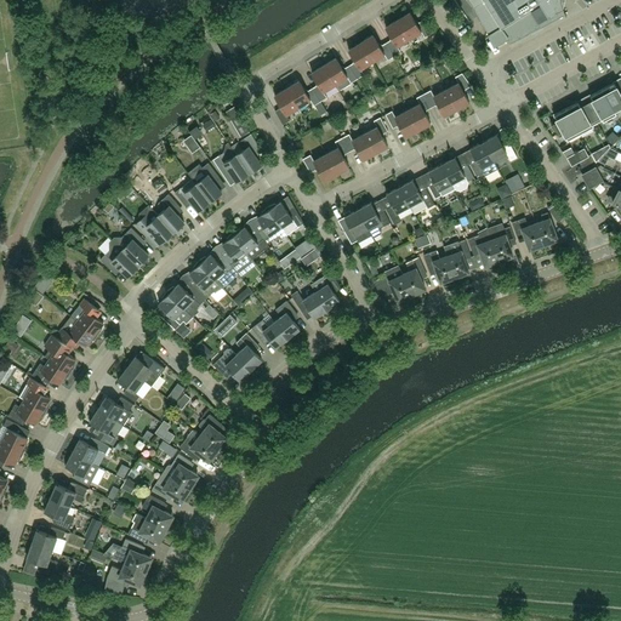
[(466,0),(472,9),(490,36),(501,29),(511,43),(565,15),(567,16),(565,13),(564,11),(564,10),(563,7),(563,5),(562,3),(562,1),(562,0),(466,0)]
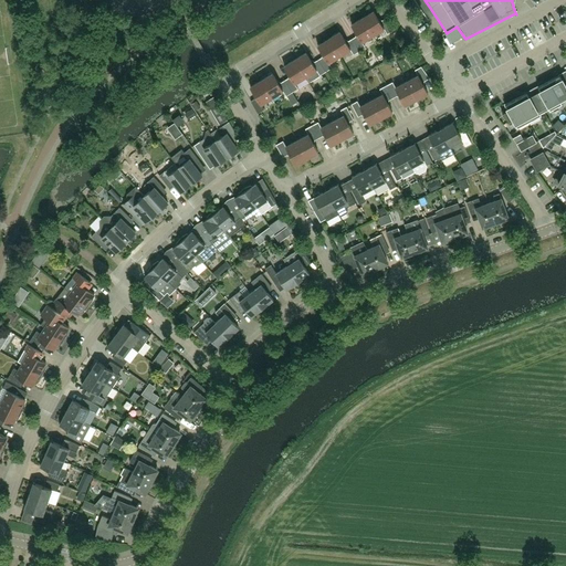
[(374,11),(363,18),(374,35),(384,29),(387,34),(395,29),(387,18),(380,21),(374,11)]
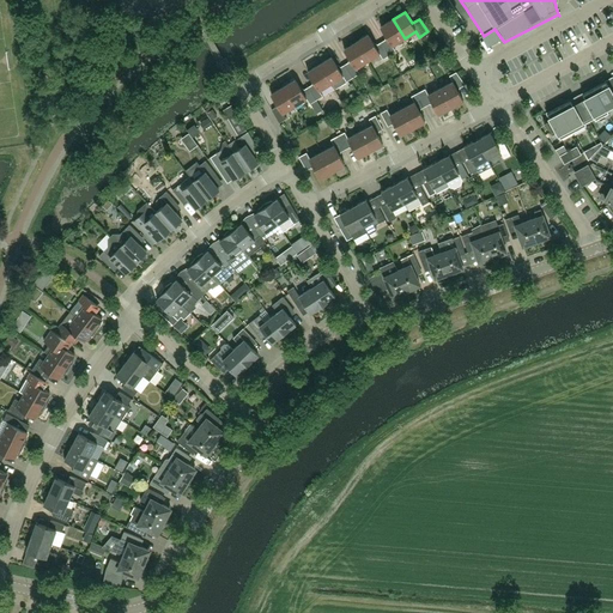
[(389,55),(396,52),(393,46),(405,38),(393,19),(381,26),(388,38),(381,42),(389,55)]
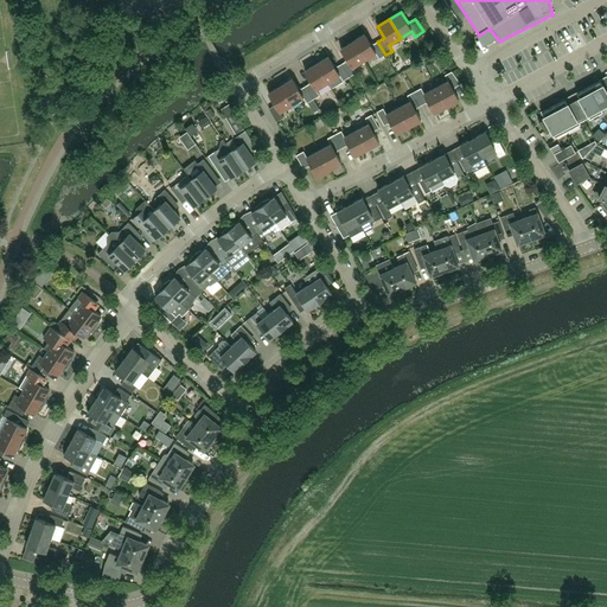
[(379,58),(385,55),(377,42),(371,45),(364,34),(352,42),(364,61),(376,53),(379,58)]
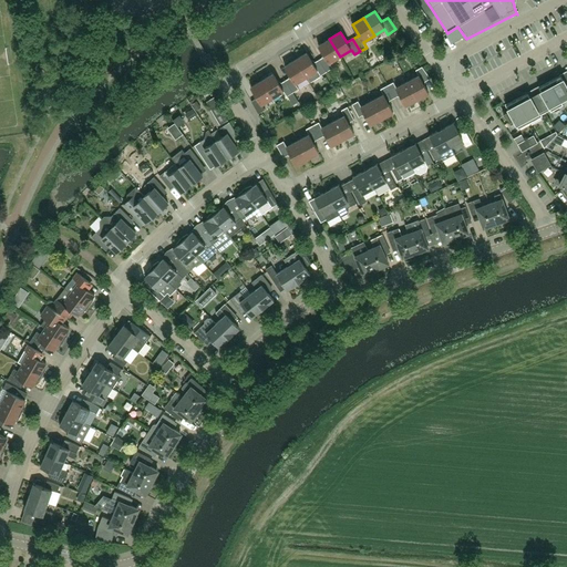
[(332,68),(329,63),(340,57),(329,39),(318,45),(325,55),(319,60),(327,72),(332,68)]
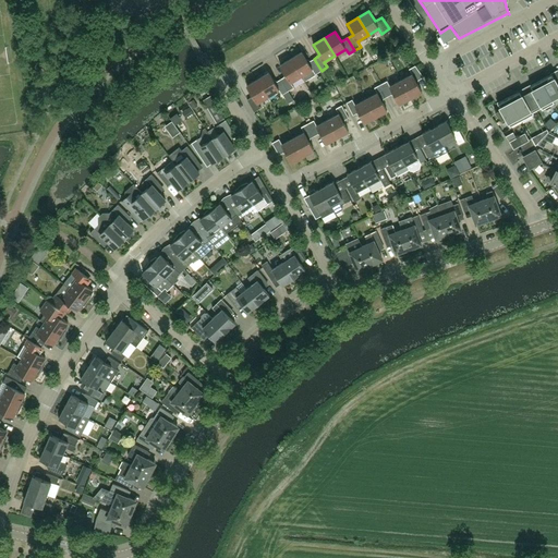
[(315,74),(322,71),(314,59),(308,62),(302,51),(291,59),(302,76),(313,70),(315,74)]
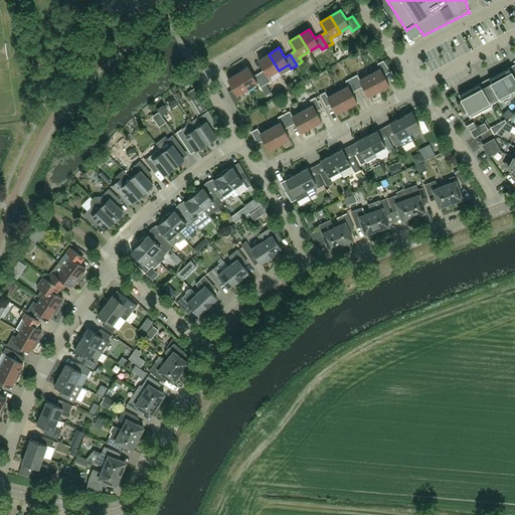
[(269,54),(259,60),(265,69),(259,73),(266,84),(272,80),(269,76),(279,70),(269,54)]
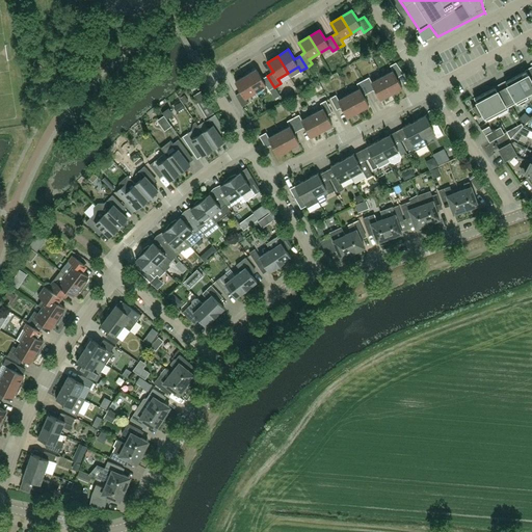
[(393,71),(382,76),(392,94),(402,87),(397,78),(404,74),(396,62),(390,65),(393,71)]
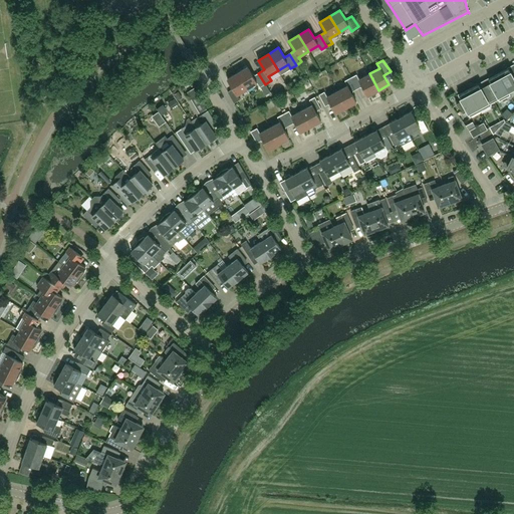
[(260,87),(265,84),(258,73),(253,76),(247,66),(237,72),(247,88),(257,82),(260,87)]
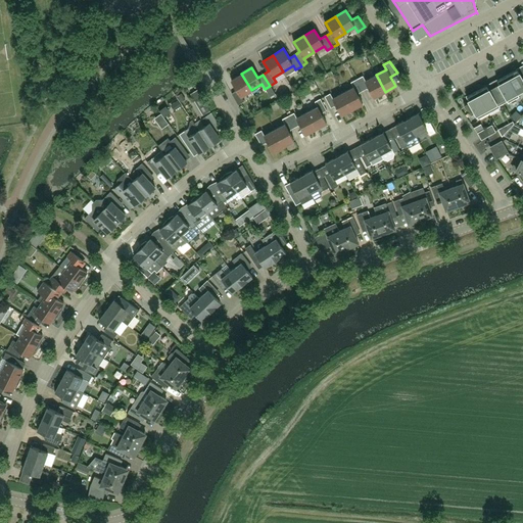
[(517,69),(508,75),(517,93),(522,89),(522,77),(522,79),(517,69)]
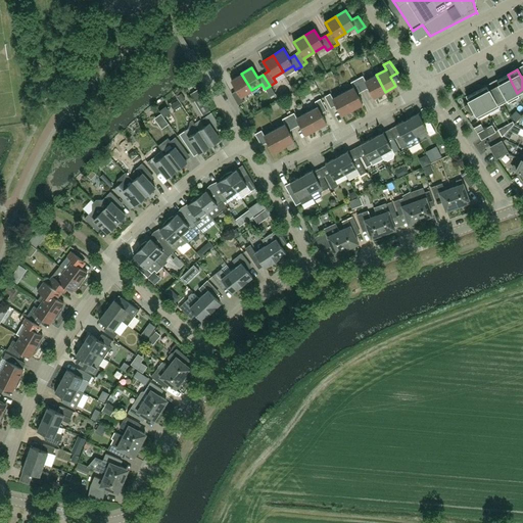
[(238,105),(244,101),(241,96),(251,90),(241,74),(231,80),(237,90),(232,93),(238,105)]
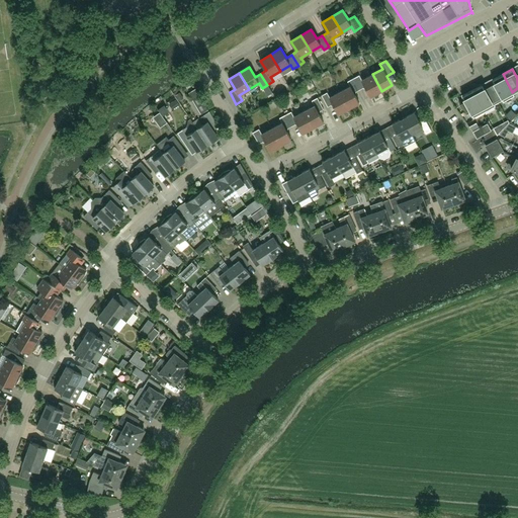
[(359,75),(353,78),(360,90),(365,87),(371,96),(381,91),(372,74),(362,80),(359,75)]
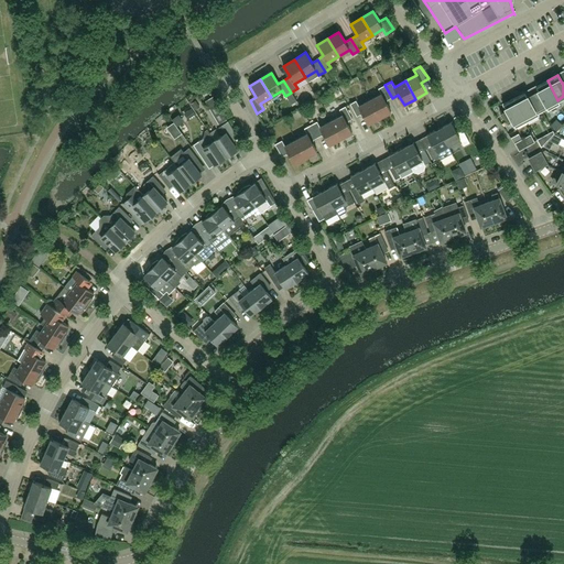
[(541,96),(535,99),(542,110),(548,108),(549,109),(560,104),(557,100),(548,80),(537,86),(541,96)]
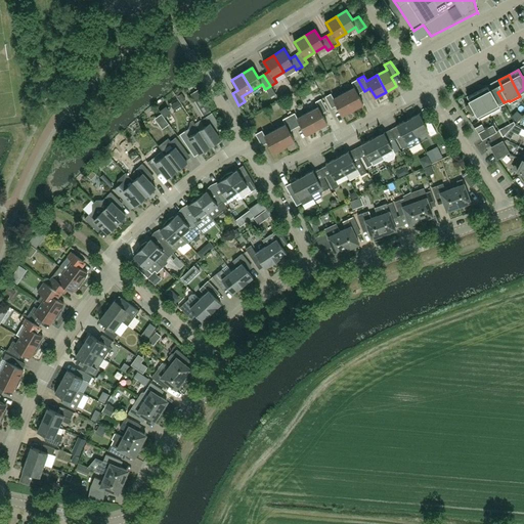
[(354,87),(344,93),(353,110),(363,104),(358,94),(364,91),(357,79),(352,82),(354,87)]
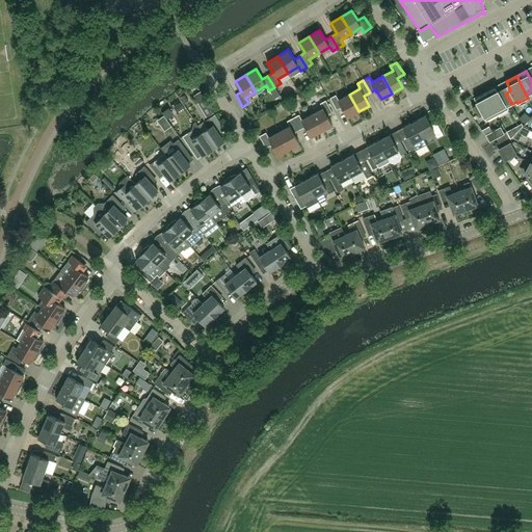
[(506,107),(511,104),(505,94),(500,96),(496,87),(485,92),(497,114),(507,109),(506,107)]
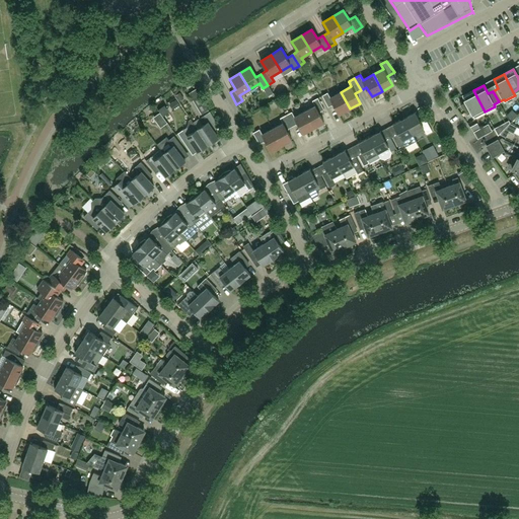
[(197,88),(191,92),(203,114),(209,109),(197,88)]
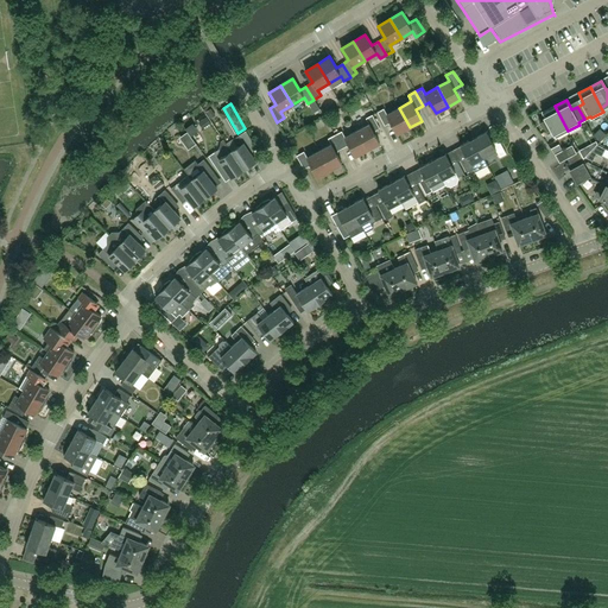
[(556,137),(568,131),(555,106),(543,112),(546,119),(539,122),(548,133),(552,131),(556,137)]
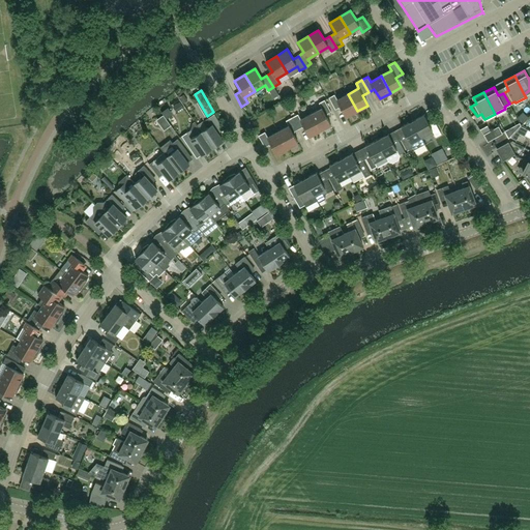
[(357,111),(348,94),(337,99),(334,94),(329,97),(335,110),(341,107),(347,117),(357,111)]
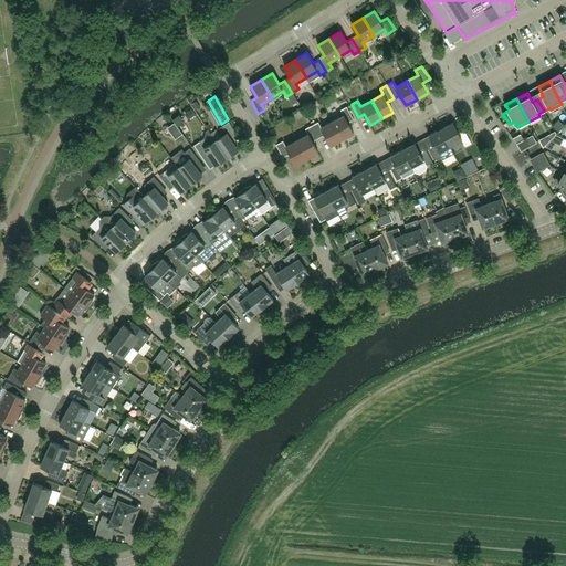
[(344,115),(333,122),(343,139),(354,134),(348,123),(354,119),(347,106),(341,109),(344,115)]
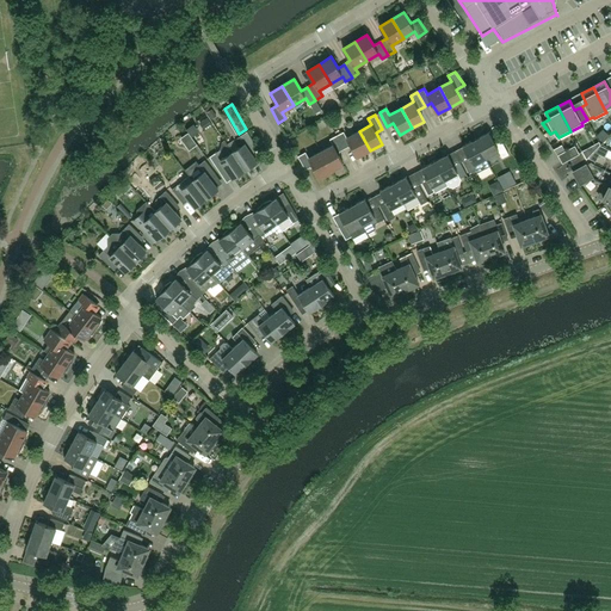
[(233,152),(245,171),(251,167),(255,168),(255,162),(257,162),(250,152),(257,147),(247,131),(234,140),(239,147),(233,152)]
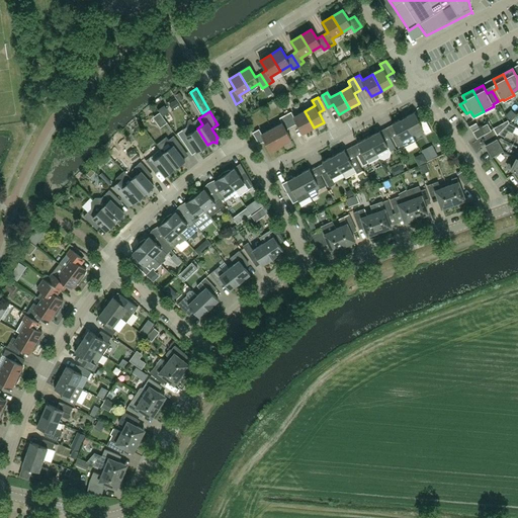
[(291,111),(285,114),(291,126),(297,123),(303,134),(314,127),(305,111),(294,116),(291,111)]
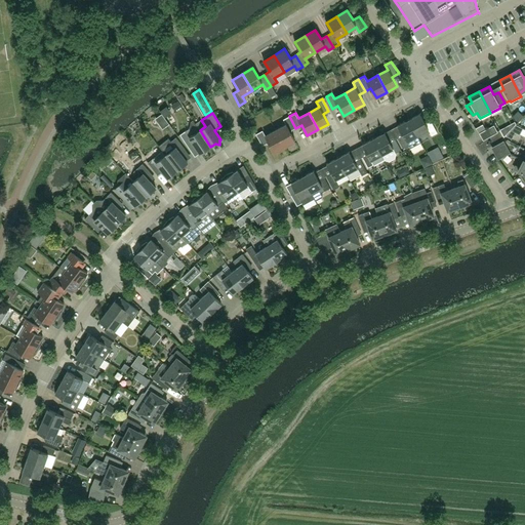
[(429,130),(432,136),(437,133),(431,120),(426,123),(419,114),(409,120),(417,135),(429,130)]
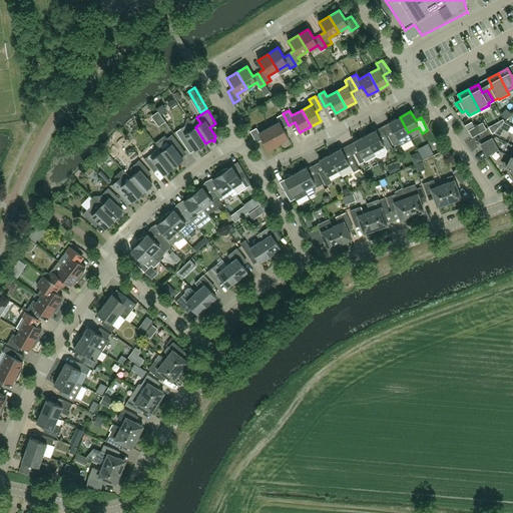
[(280,121),(270,127),(279,143),(289,138),(284,128),(289,125),(283,113),(277,116),(280,121)]
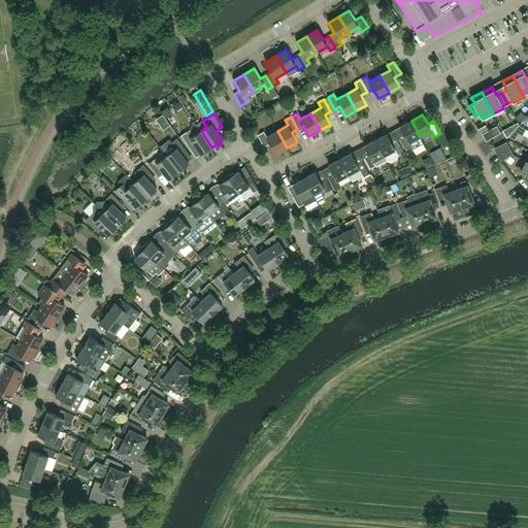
[(420,136),(411,121),(400,127),(405,136),(400,139),(405,150),(411,146),(413,149),(423,142),(420,136)]
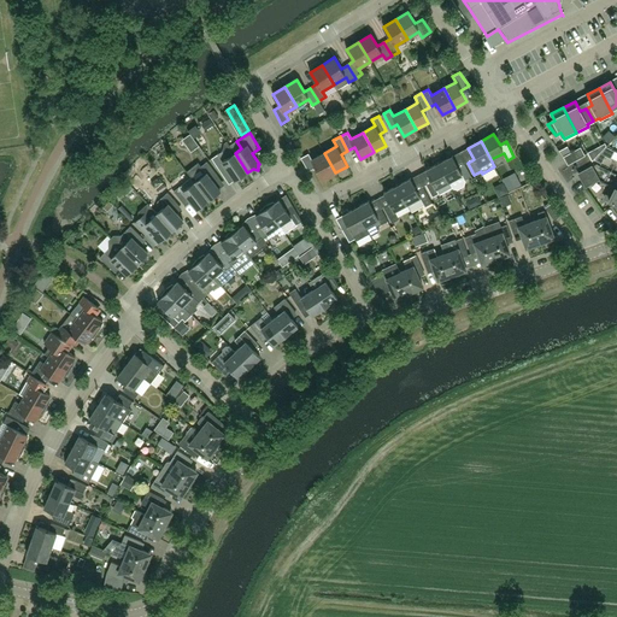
[(236,180),(241,181),(242,176),(247,172),(235,153),(228,142),(224,144),(223,151),(212,158),(222,174),(228,169),(235,181),(236,180)]
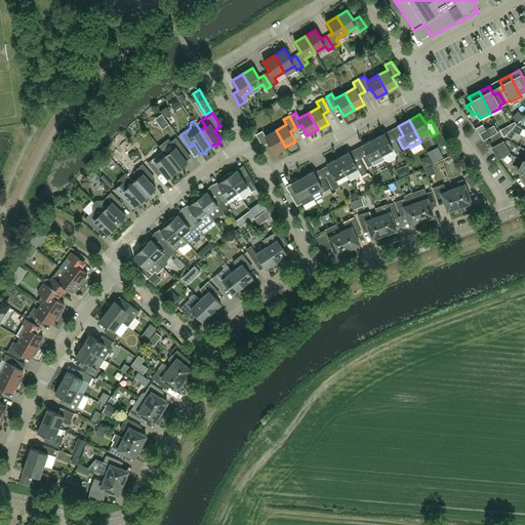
[(496,132),(493,126),(481,133),(484,139),(496,132)]
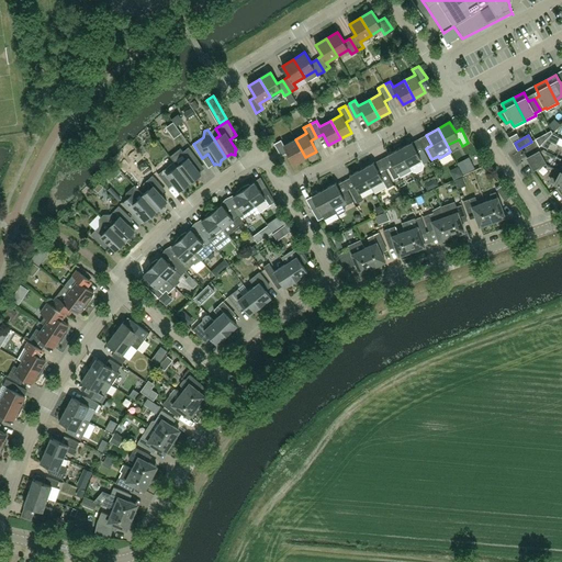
[(305,157),(295,139),(284,145),(281,139),(274,144),(281,156),(288,153),(293,164),(305,157)]
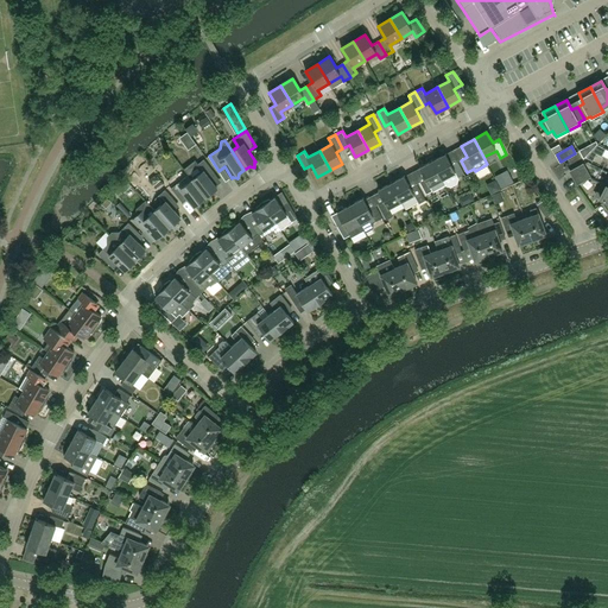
[(445,153),(432,160),(443,179),(447,185),(451,187),(457,183),(458,178),(458,177),(464,173),(457,162),(451,165),(445,153)]
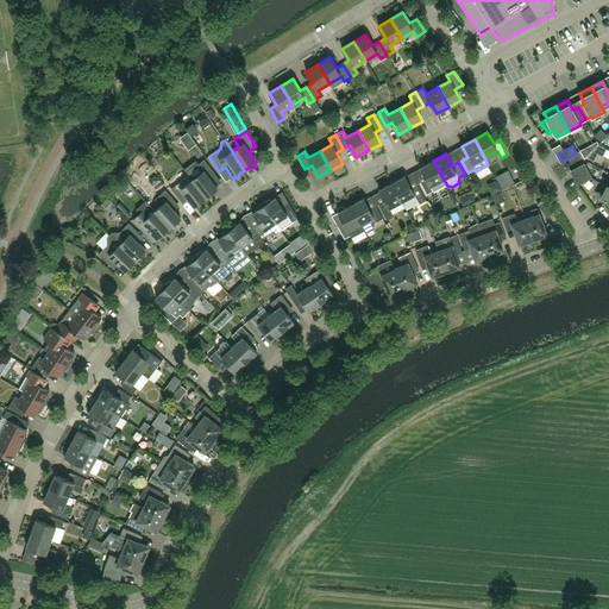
[(192,164),(186,170),(193,180),(206,198),(211,194),(215,194),(217,189),(218,188),(217,187),(209,179),(215,174),(205,159),(194,168),(192,164)]
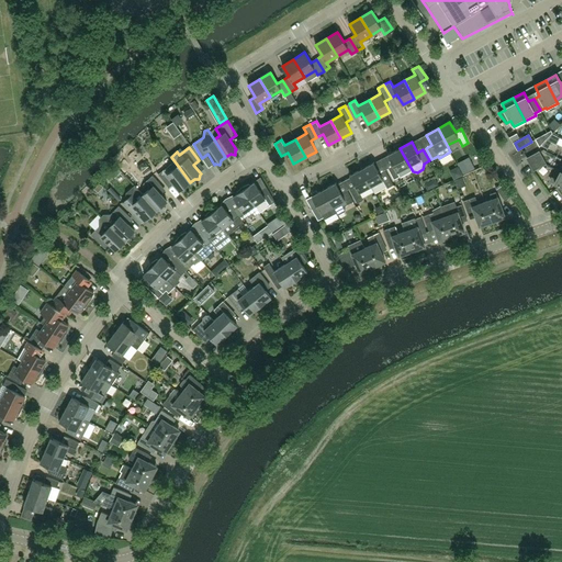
[(409,166),(400,148),(389,155),(393,165),(388,168),(394,180),(400,177),(397,172),(409,166)]
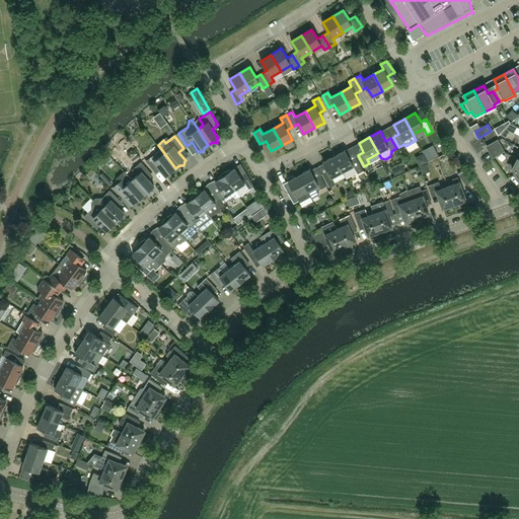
[(498,141),(487,146),(490,152),(501,146),(498,141)]
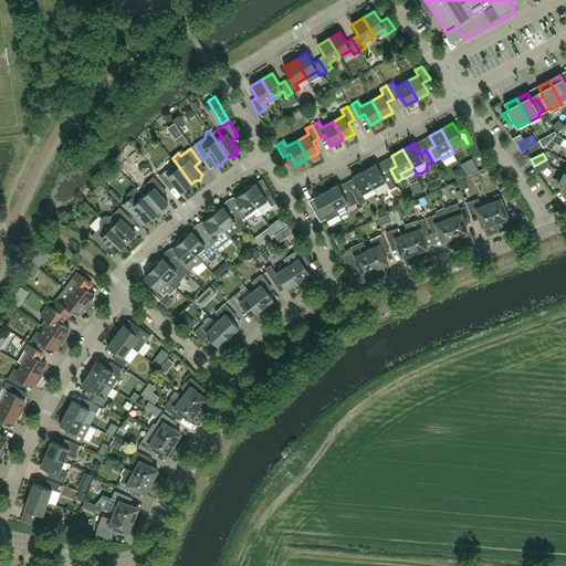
[(474,155),(461,160),(465,171),(478,166),(474,155)]
